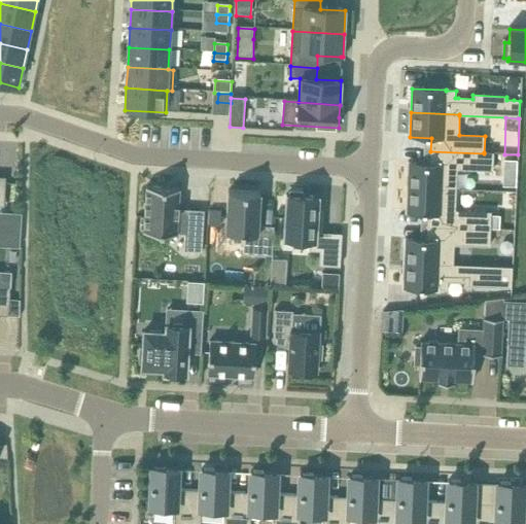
[(409,164),(408,188),(456,190),(457,170),(460,170),(493,171),(494,153),(484,152),(484,153),(430,151),(430,165),(409,164)]
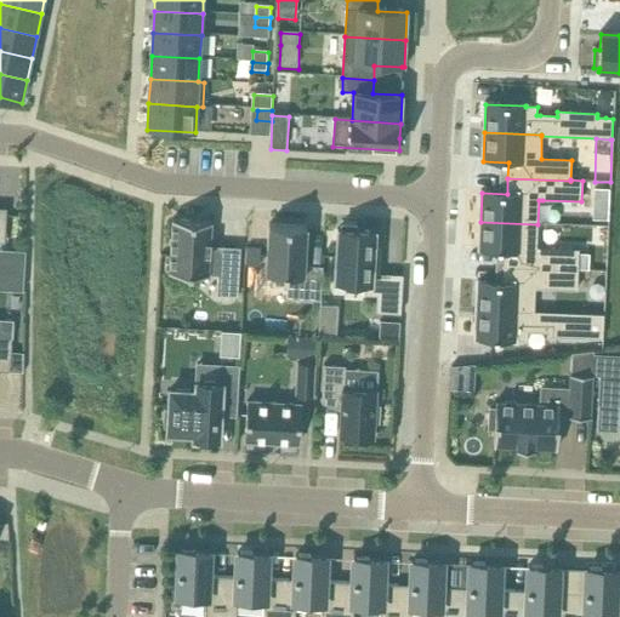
[(596,190),(596,203),(610,203),(610,190),(596,190)]
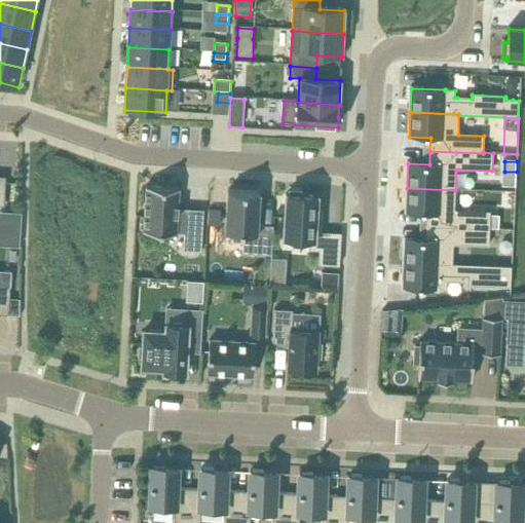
[(187,211),(186,215),(178,215),(180,190),(147,188),(144,233),(185,235),(184,252),(201,253),(204,212),(187,211)]
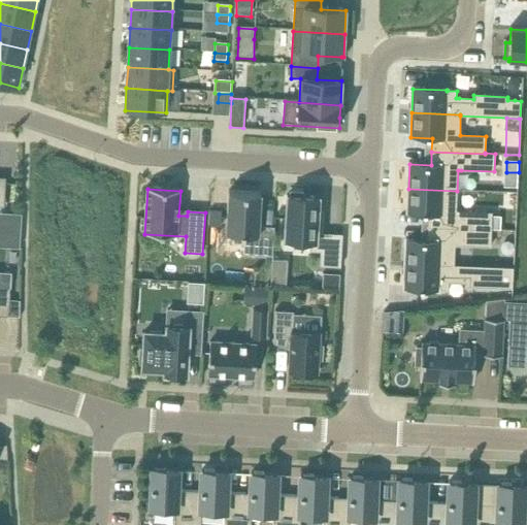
[(408,189),(407,214),(429,214),(428,228),(492,230),(492,217),(492,212),(458,211),(456,210),(457,191),(408,189)]
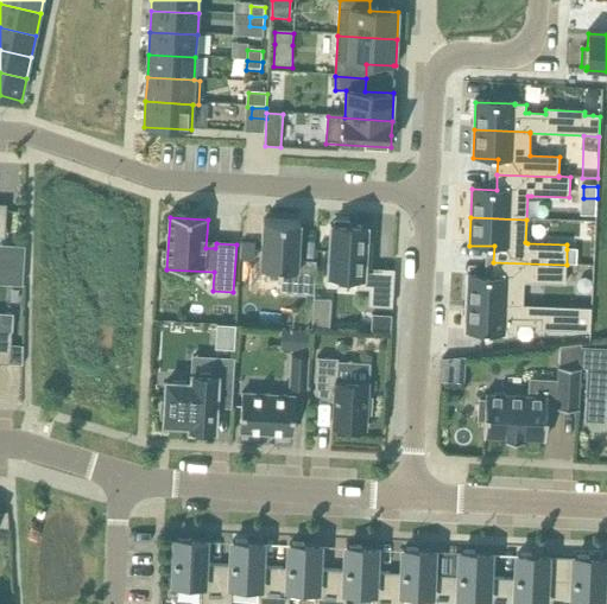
[(298,262),(301,224),(264,223),(261,271),(283,272),(280,294),(315,296),(316,264),(298,262)]
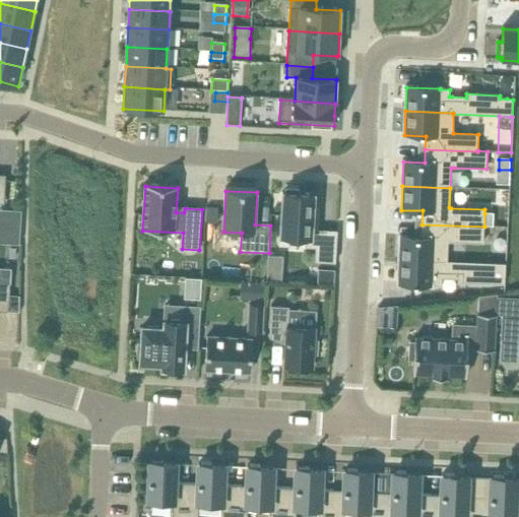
[(337,233),(323,232),(323,233),(317,232),(318,220),(313,220),(314,196),(300,195),(300,192),(286,191),(285,194),(283,194),(281,237),(307,239),(306,249),(316,250),(316,263),(336,264),(337,233)]
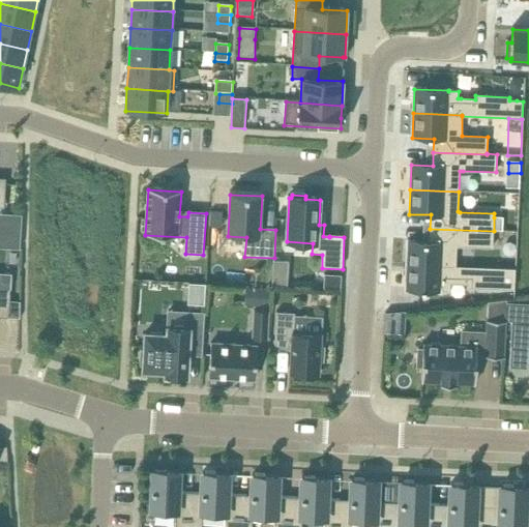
[(0,213),(0,247),(20,249),(21,214),(0,213)]
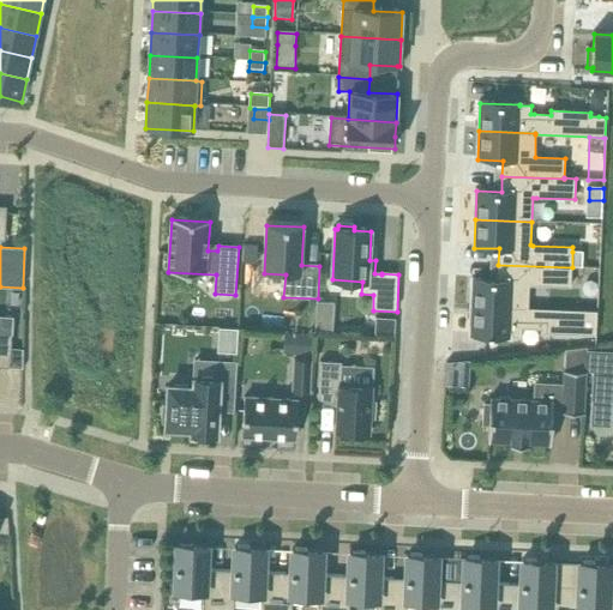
[(245,247),(244,265),(258,266),(259,248),(245,247)]
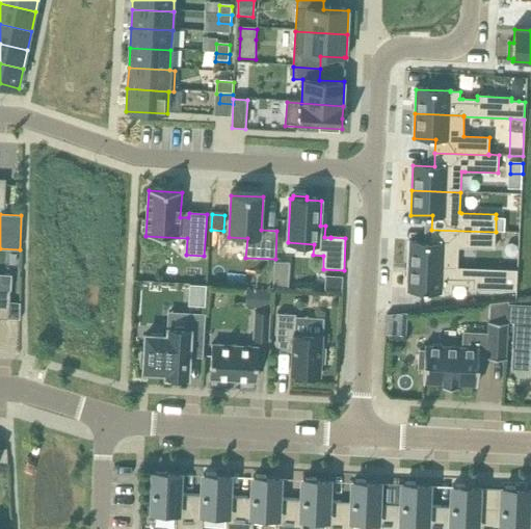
[(496,218),(496,232),(504,232),(504,218),(496,218)]
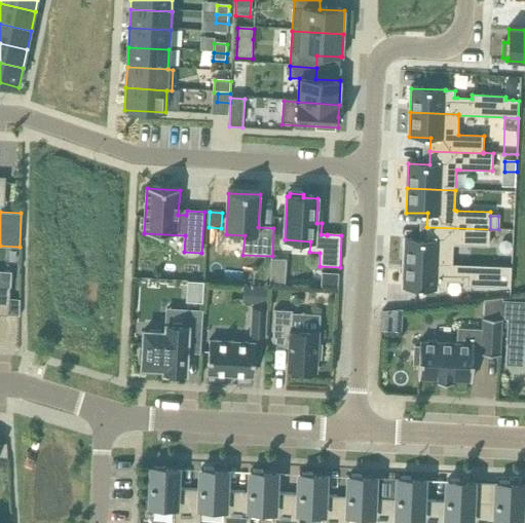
[(405,239),(404,264),(452,266),(452,265),(453,246),(489,247),(490,229),(426,227),(426,240),(405,239)]
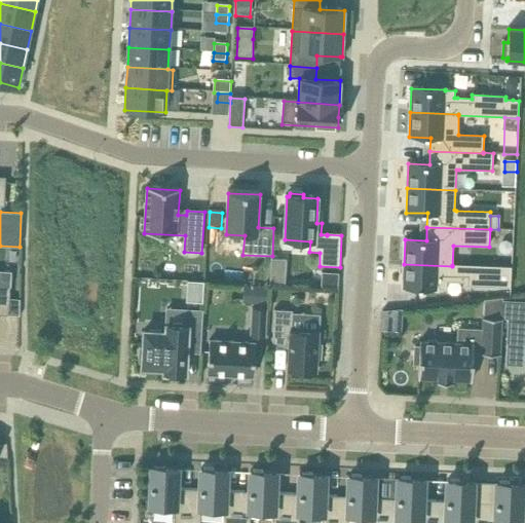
[(219,256),(219,282),(269,283),(269,257),(219,256)]
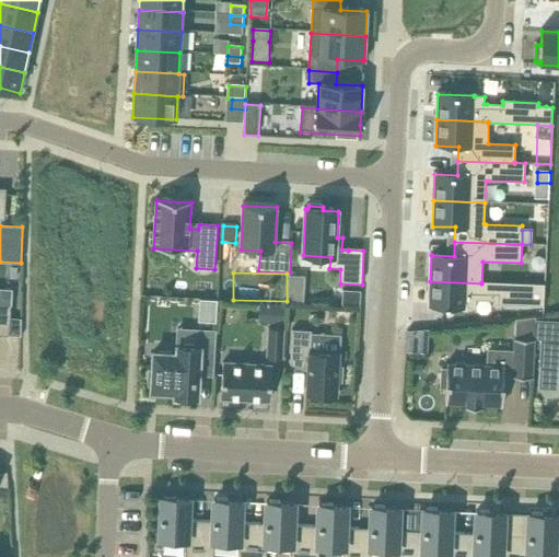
[(291,303),(332,304),(333,276),(291,276),(291,303)]
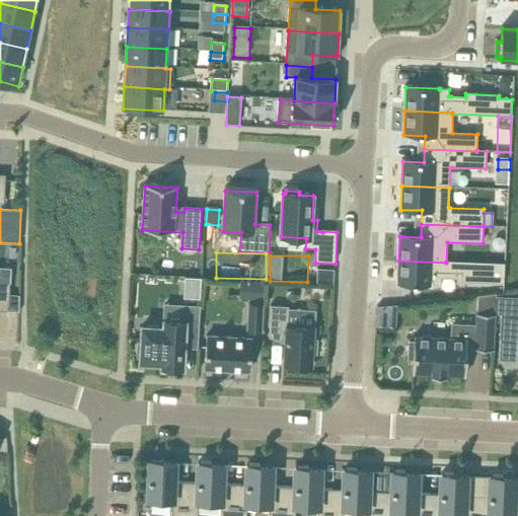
[(398,261),(397,284),(440,286),(441,278),(457,279),(457,283),(504,285),(505,264),(446,262),(446,263),(398,261)]
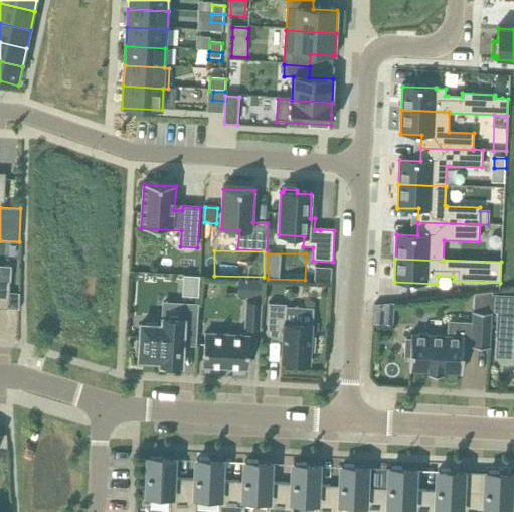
[(184,277),(183,298),(199,299),(200,278),(184,277)]
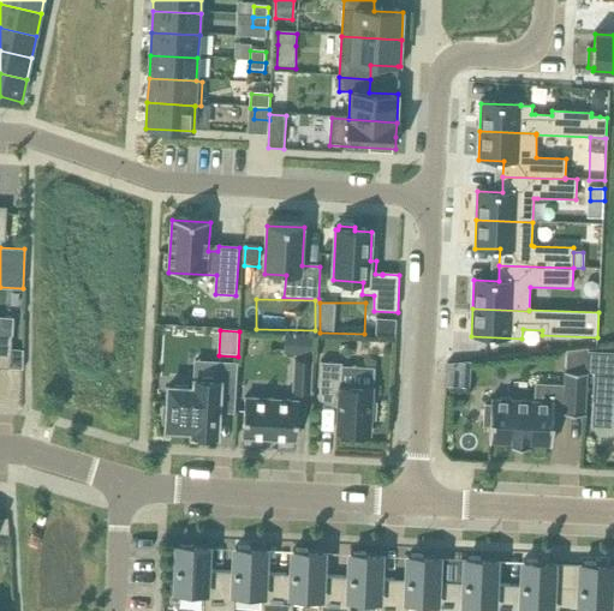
[(0,369),(10,370),(24,370),(24,351),(11,351),(12,336),(0,335),(0,369)]
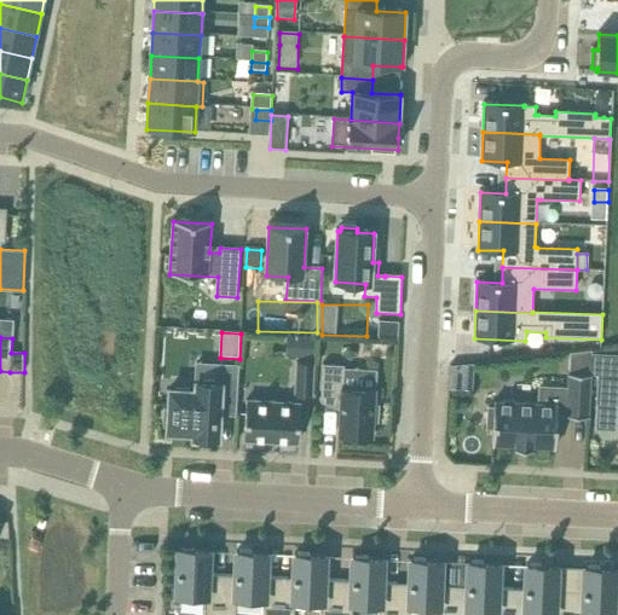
[(298,364),(295,398),(312,399),(315,365),(298,364)]
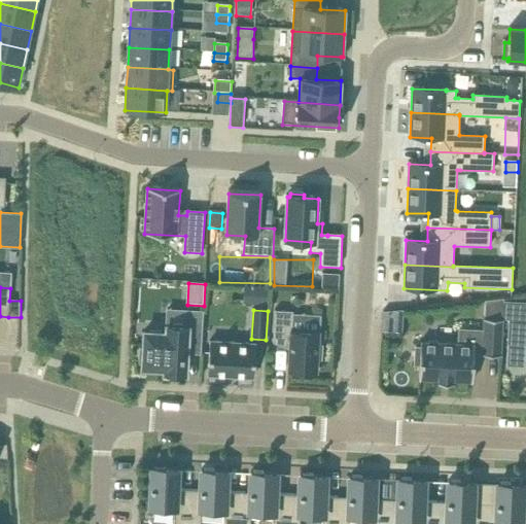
[(293,313),(276,312),(274,344),(290,345),(288,373),(317,374),(318,361),(322,361),(323,346),(319,346),(320,334),(292,332),(293,313)]
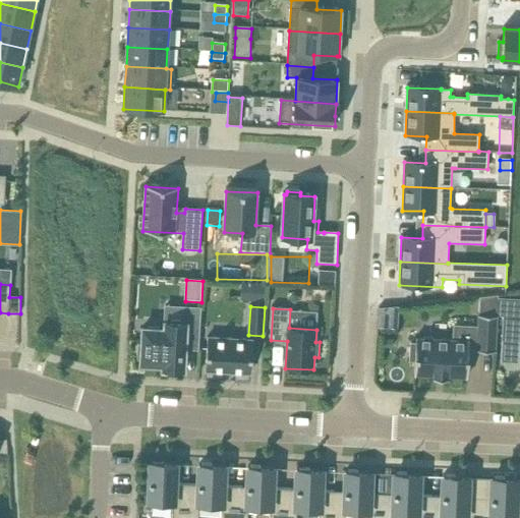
[(199,351),(200,318),(185,317),(185,324),(165,323),(165,330),(143,329),(142,347),(139,347),(138,360),(141,360),(141,364),(163,365),(163,368),(184,370),(185,350),(199,351)]
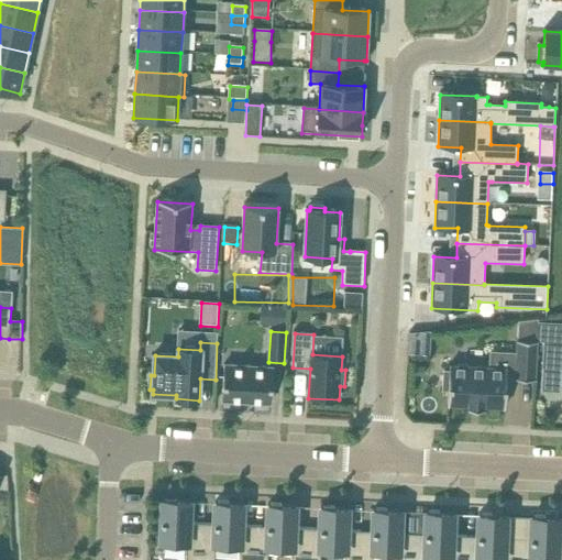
[(491,370),(450,366),(450,374),(445,374),(444,392),(449,392),(448,406),(469,408),(469,409),(484,410),(484,408),(505,409),(507,373),(516,373),(516,381),(536,382),(538,343),(518,342),(517,355),(492,354),(491,370)]
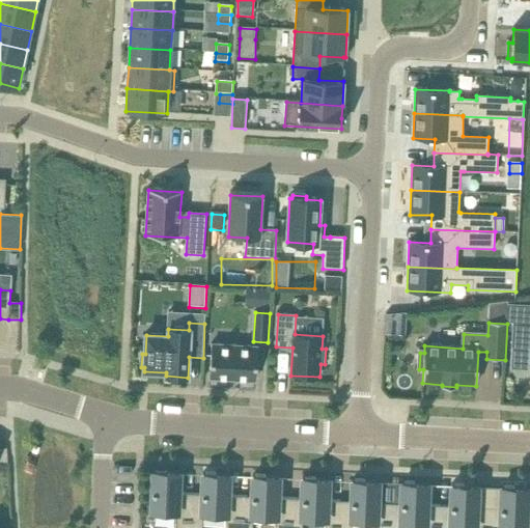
[(210,379),(255,382),(257,349),(212,345),(210,379)]
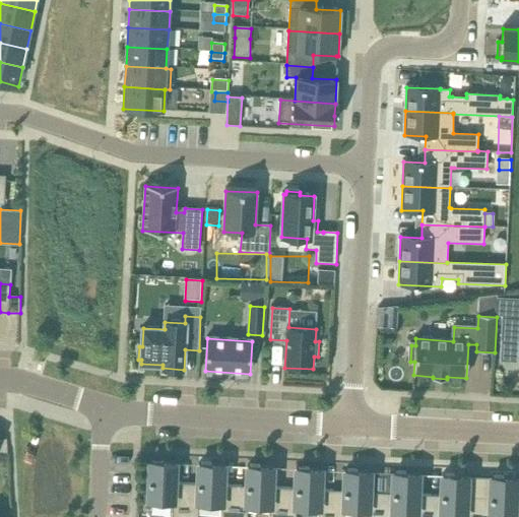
[(176,464),(150,463),(148,502),(172,503),(171,516),(197,516),(198,505),(197,505),(198,486),(175,485),(176,464)]
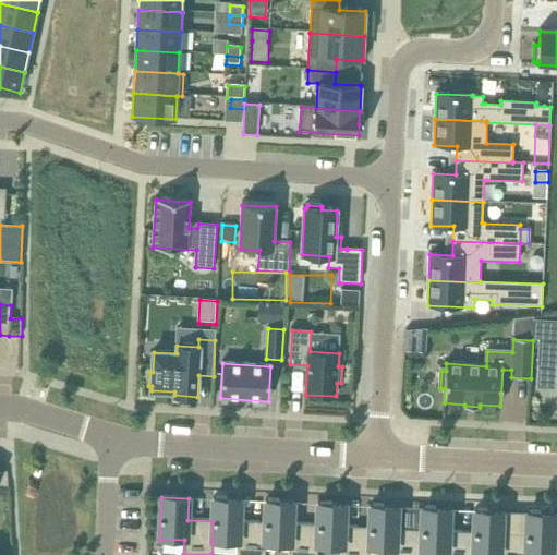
[(241,501),(214,499),(213,521),(212,542),(213,542),(238,542),(237,554),(263,554),(265,543),(265,523),(240,522),(241,501)]
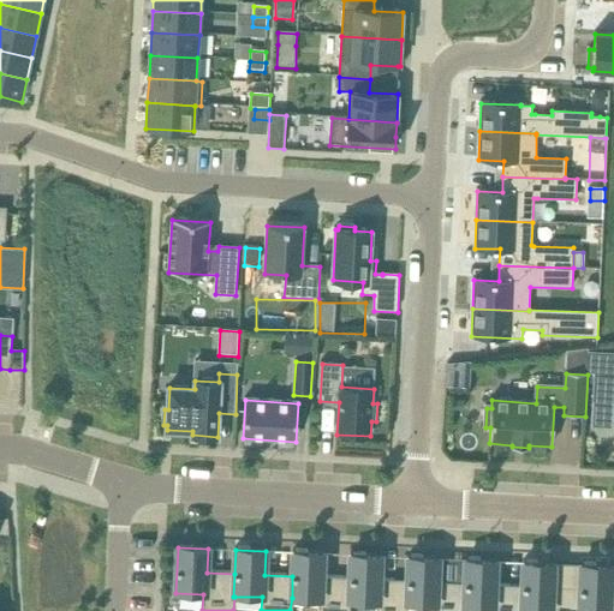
[(323,553),(293,552),(292,576),(292,598),(320,599),(319,610),(350,610),(351,601),(352,601),(353,580),(322,577),(323,553)]
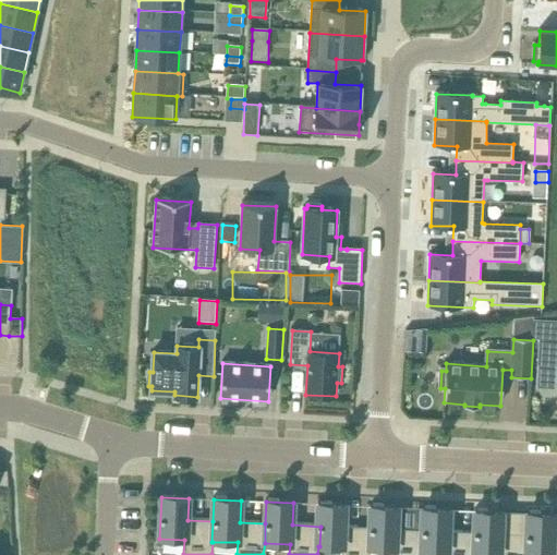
[(322,505),(321,527),(319,546),(344,547),(343,554),(372,554),(373,549),(372,549),(373,529),(348,528),(349,506),(322,505)]
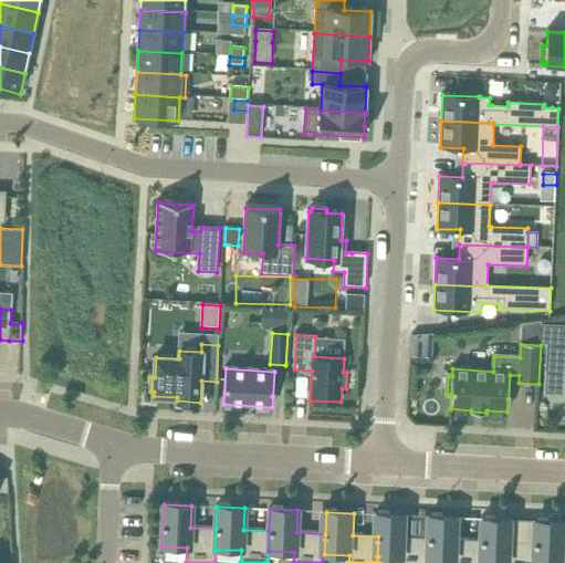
[(427,559),(428,539),(403,538),(404,515),(379,514),(378,537),(377,556),(378,556),(400,558),(399,562),(428,562),(429,559),(427,559)]
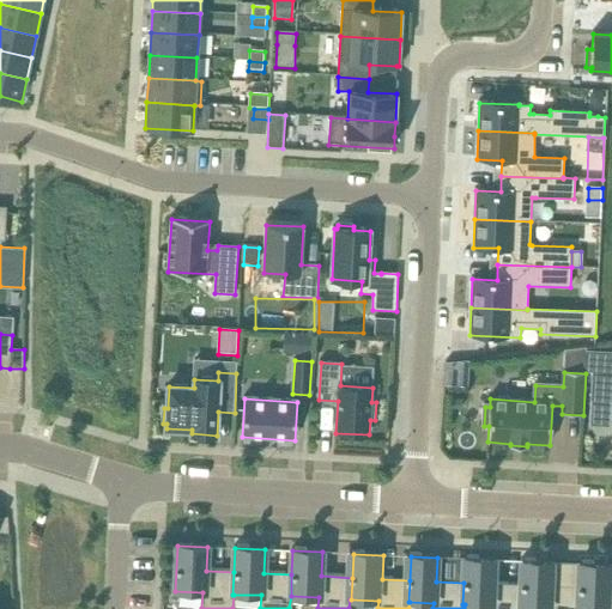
[(495,560),(465,559),(464,583),(462,604),(465,604),(490,606),(490,608),(521,608),(521,607),(520,607),(521,585),(494,584),(495,560)]
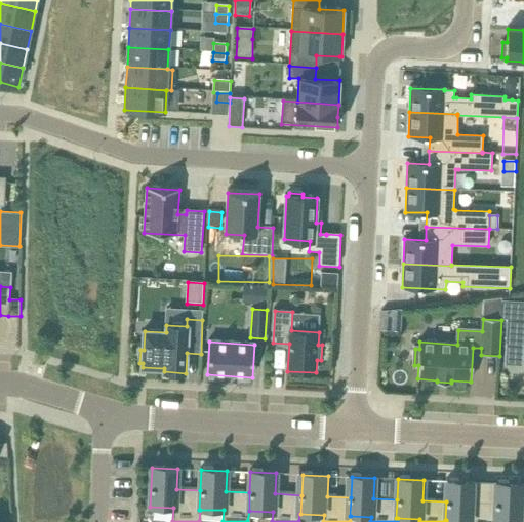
[(472,482),(447,481),(446,502),(445,520),(446,520),(469,521),(494,521),(495,504),(472,503),(472,482)]
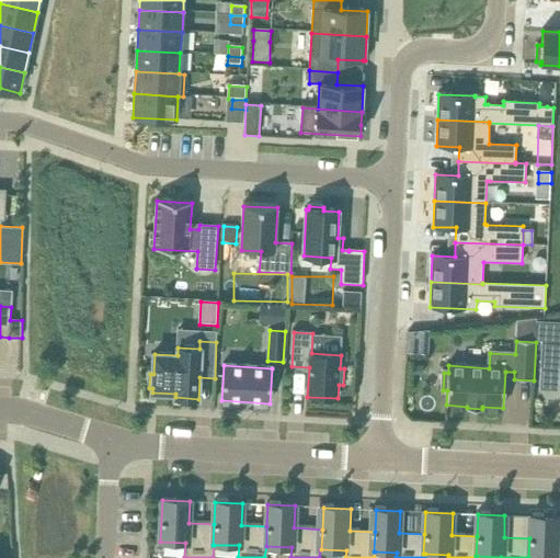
[(558,517),(530,516),(529,538),(528,557),(559,557),(559,539),(557,539),(558,517)]
